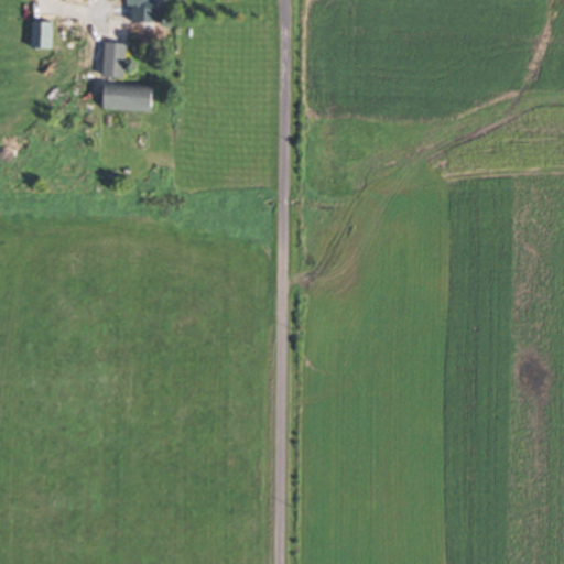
[(0,0),(0,19),(35,20),(35,0),(0,0)]
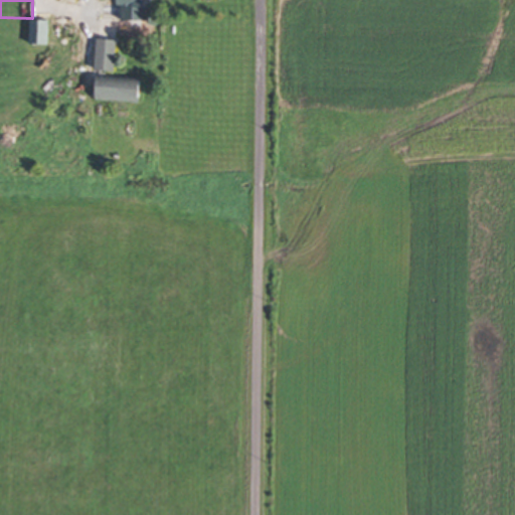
[(152,16),(151,0),(120,0),(120,16),(152,16)]
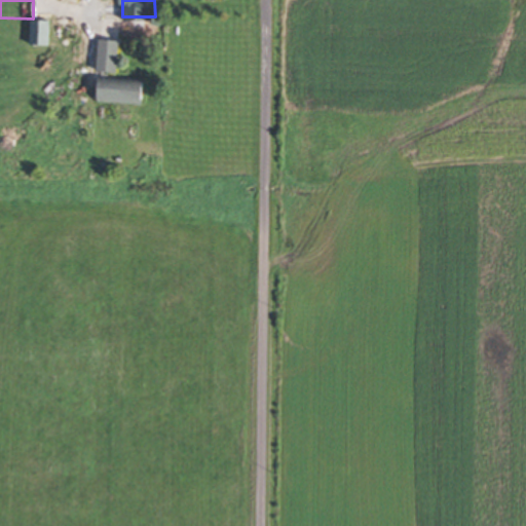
[(51,45),(51,22),(32,22),(32,45),(51,45)]
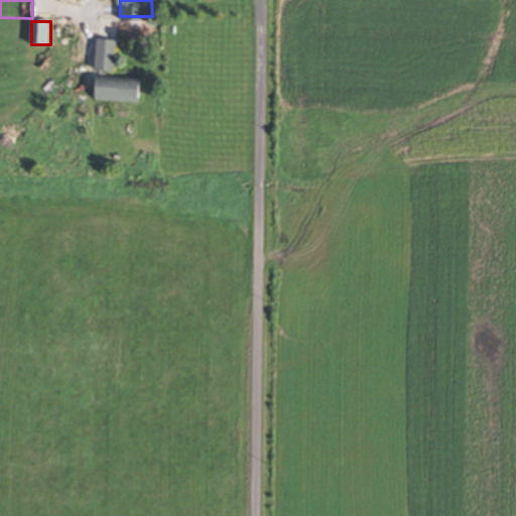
[(117,39),(97,39),(97,71),(116,72),(117,39)]
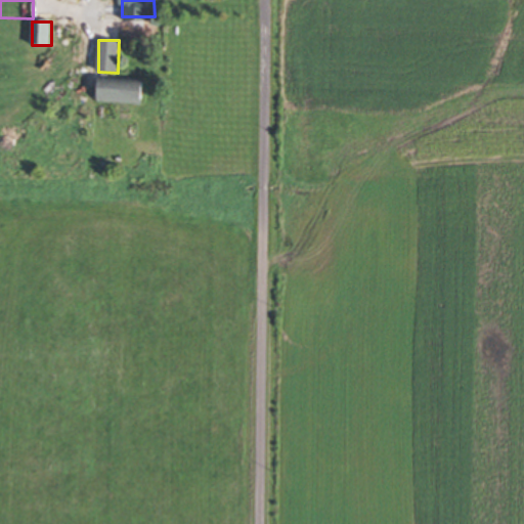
[(143,79),(99,77),(97,101),(142,103),(143,79)]
